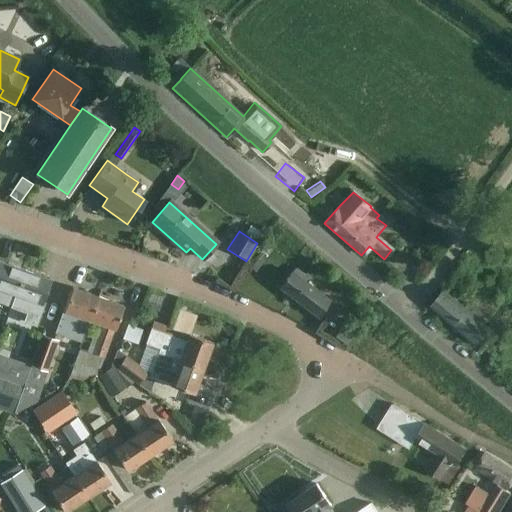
[(0,303),(10,308),(15,295),(23,270),(0,261),(0,303)]
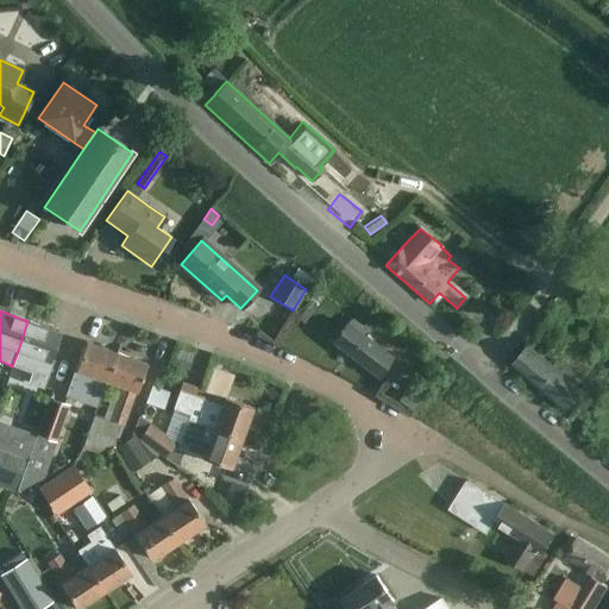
[(27,321),(18,351),(38,358),(29,383),(42,388),(52,360),(49,359),(60,332),(27,321)]
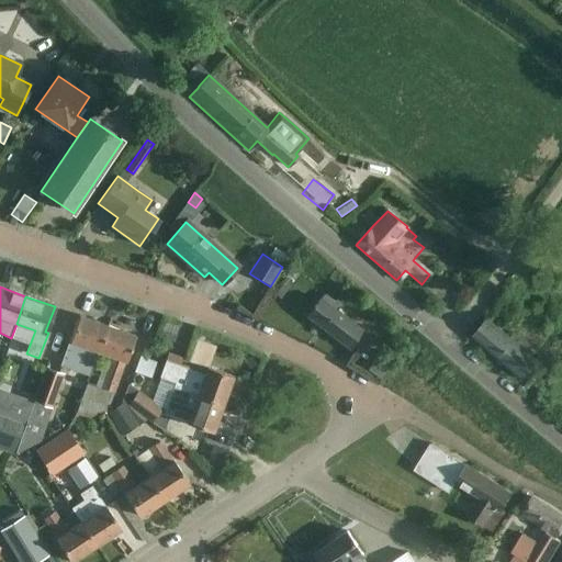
[(360,329),(352,323),(348,319),(321,299),(307,316),(347,347),(360,329)]
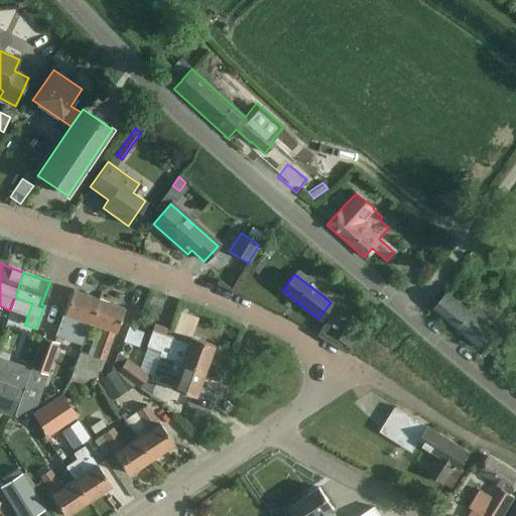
[(72,289),(66,308),(56,335),(69,340),(77,317),(90,323),(98,299),(72,289)]
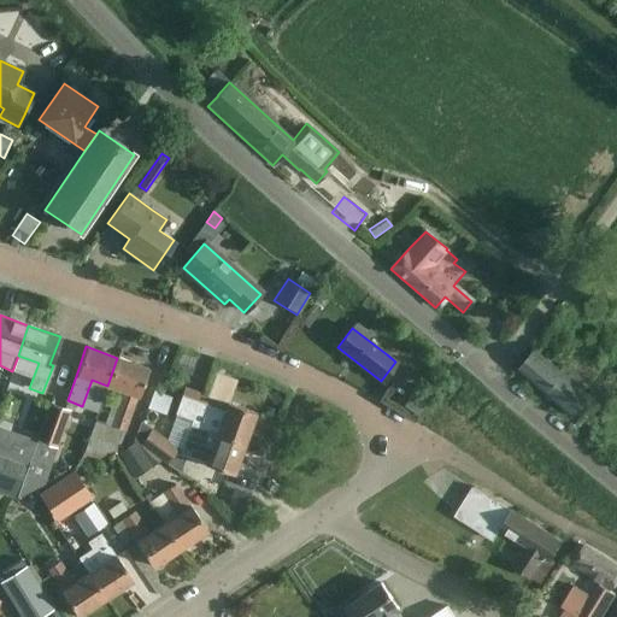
[(588,395),(583,392),(599,374),(575,353),(559,371),(535,350),(518,370),(571,415),(588,395)]
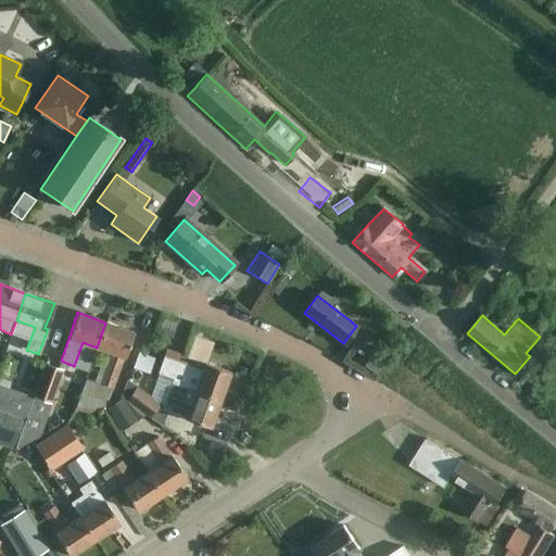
[(104,411),(108,402),(123,357),(124,357),(134,332),(105,323),(97,348),(111,353),(110,357),(103,355),(93,381),(86,379),(75,409),(89,415),(102,407),(104,411)]
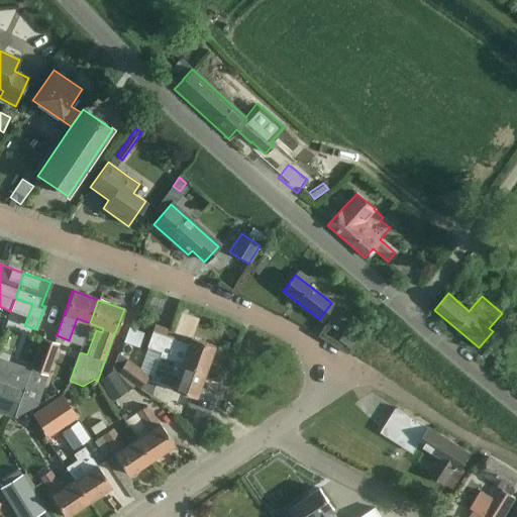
[(182,306),(180,312),(187,314),(189,308),(182,306)]
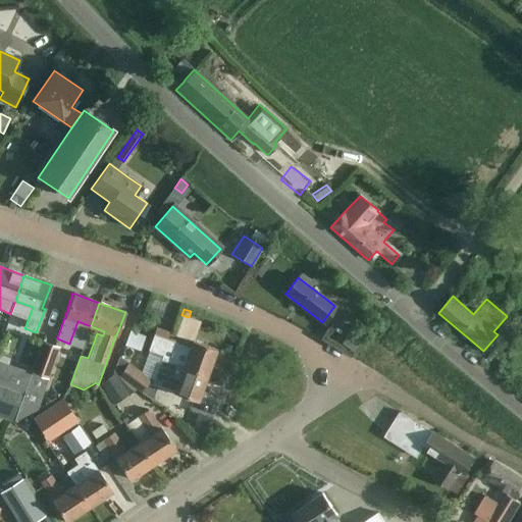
[(353,326),(342,344),(353,351),(365,333),(353,326)]
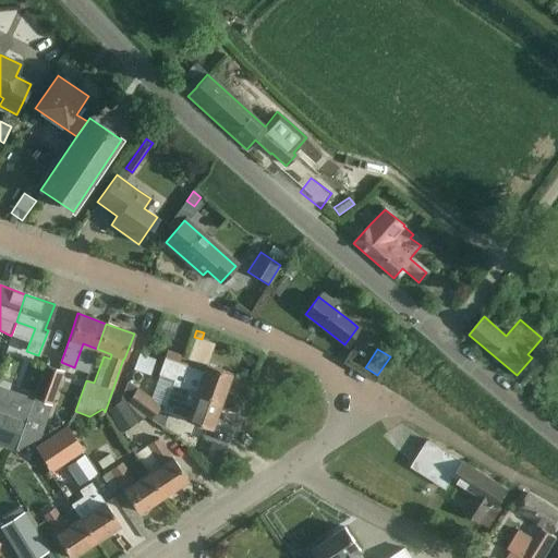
[(158,375),(173,380),(172,384),(220,401),(231,373),(205,364),(205,365),(167,351),(159,372),(158,375)]
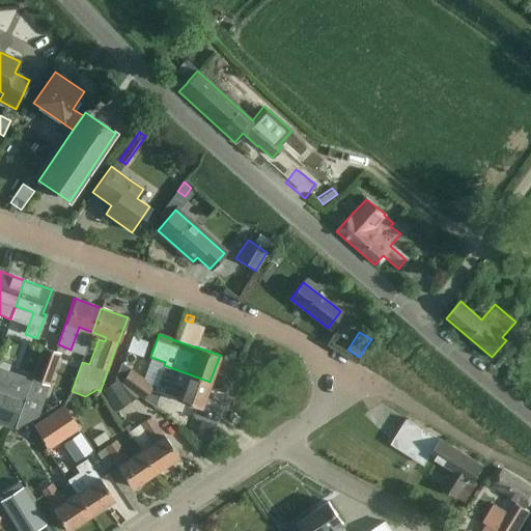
[(132,339),(128,351),(141,356),(145,344),(139,341),(134,339),(132,339)]
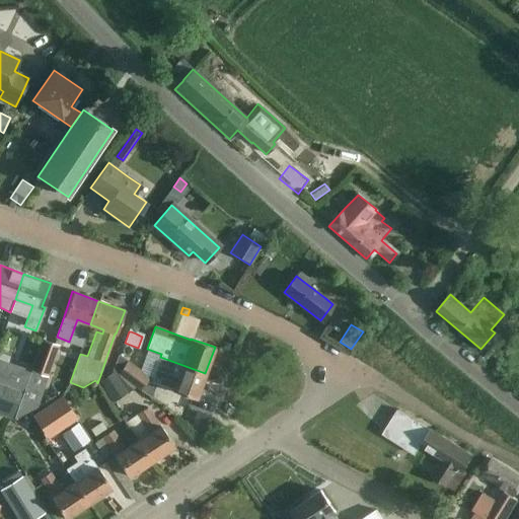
[(26,335),(21,349),(34,353),(40,340),(26,335)]
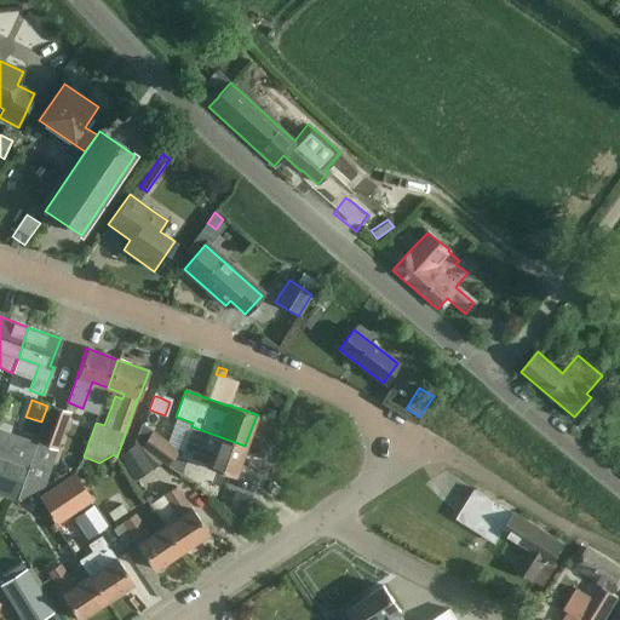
[(51,402),(33,454),(52,460),(70,409),(51,402)]
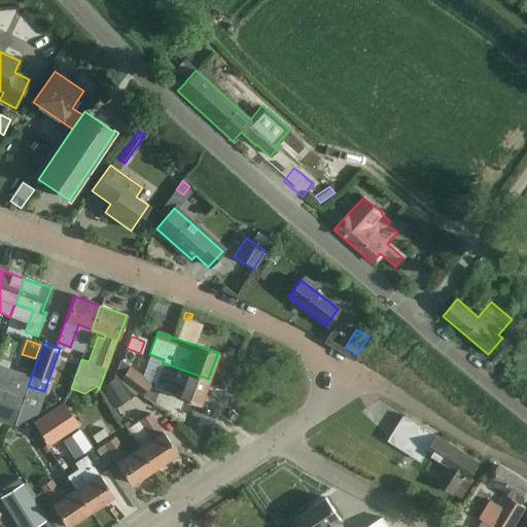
[(4,350),(0,360),(12,364),(16,354),(4,350)]
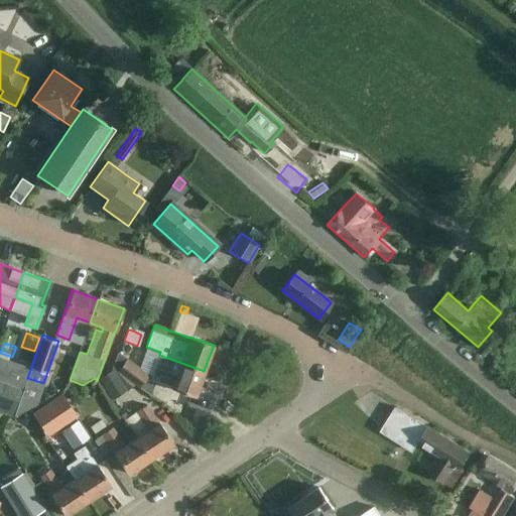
[(118,354),(113,369),(135,385),(135,384),(138,387),(147,375),(118,354)]
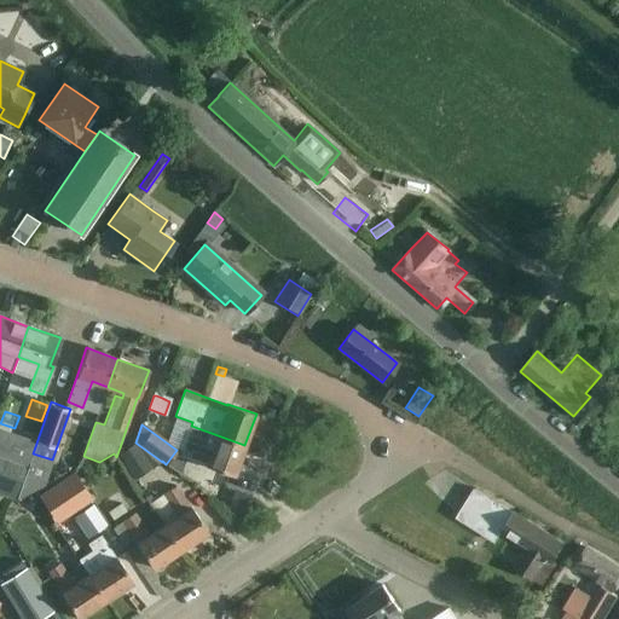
[(180,456),(210,468),(233,475),(244,445),(191,426),(180,456)]
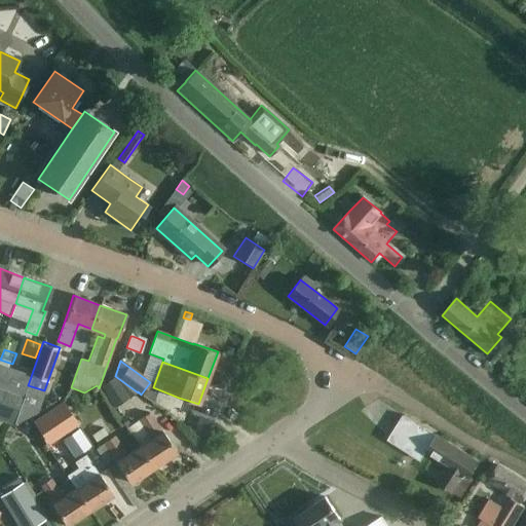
[(101,388),(114,408),(138,392),(115,376),(115,377),(105,383),(103,380),(102,380),(99,388),(101,388)]
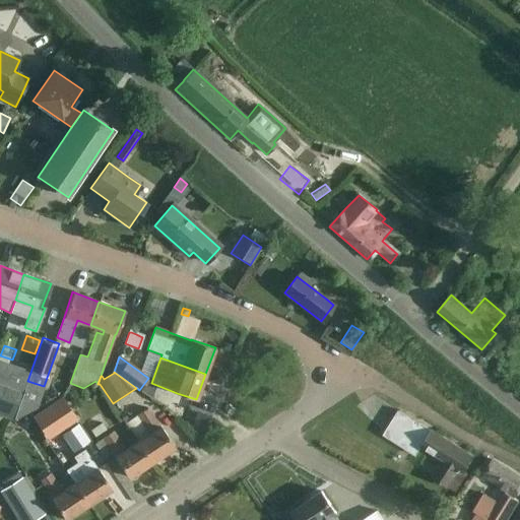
[(58,375),(54,386),(62,389),(66,378),(58,375)]
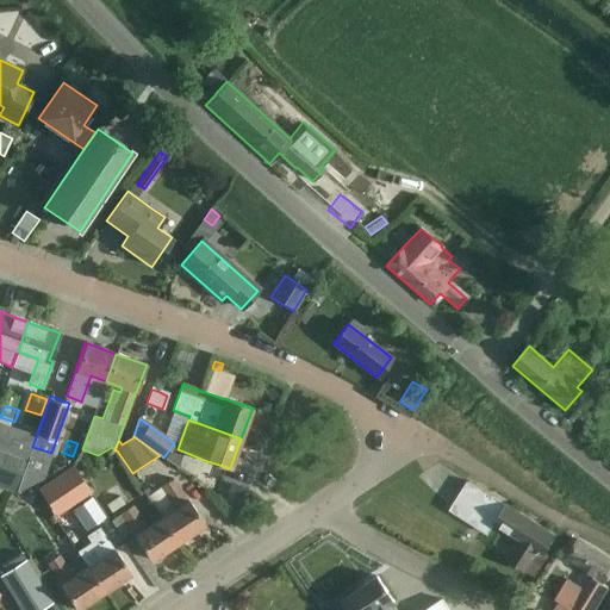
[(0,487),(12,492),(22,468),(0,460),(0,487)]
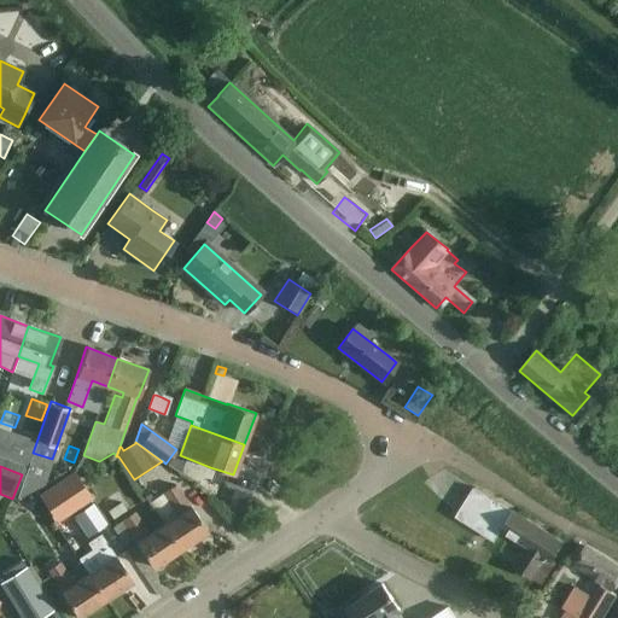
[(75,472),(40,495),(47,506),(62,495),(71,509),(91,496),(75,472)]
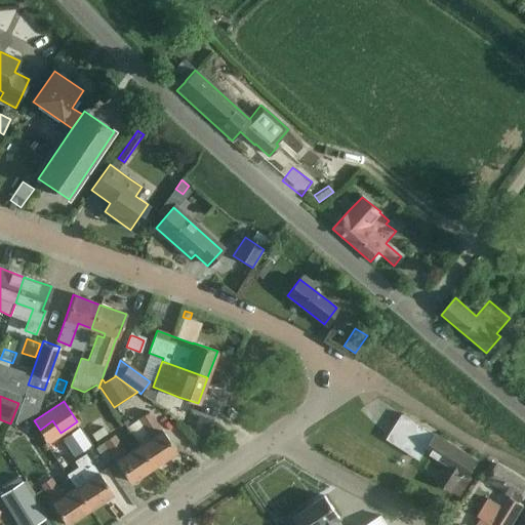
[(149,413),(138,419),(130,425),(123,414),(119,417),(139,445),(138,446),(153,467),(175,451),(162,431),(161,431),(149,413)]
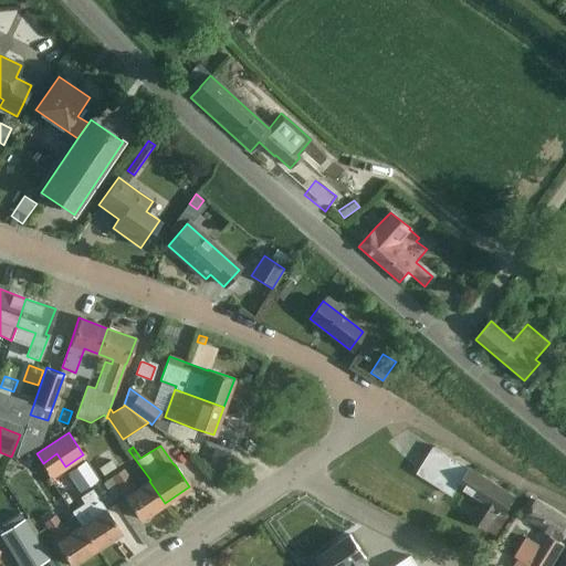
[(447,478),(483,500),(471,519),(495,535),(509,515),(504,513),(515,496),(470,468),(469,469),(433,446),(417,473),(440,489),(447,478)]
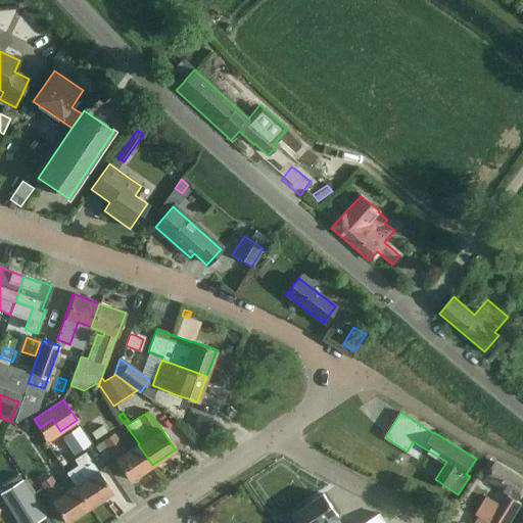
[(106,432),(101,425),(91,433),(95,439),(106,432)]
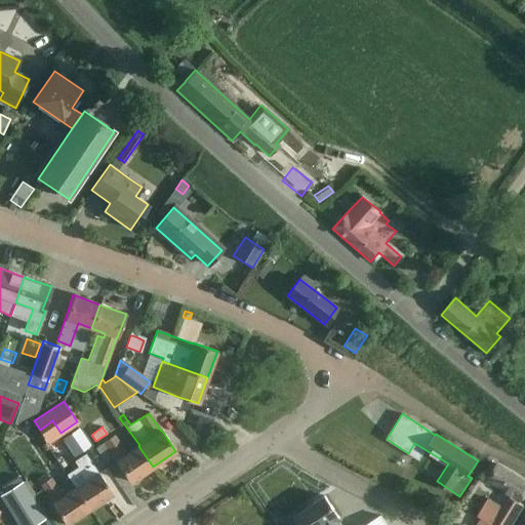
[(89,445),(79,430),(64,440),(74,455),(89,445)]
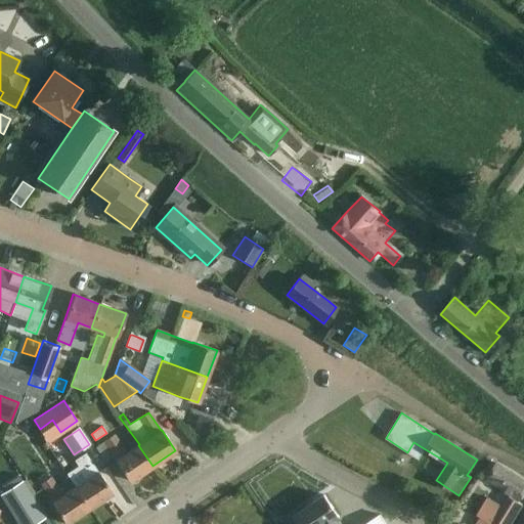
[(153,466),(138,445),(126,453),(114,435),(104,441),(117,460),(116,461),(129,481),(153,466)]
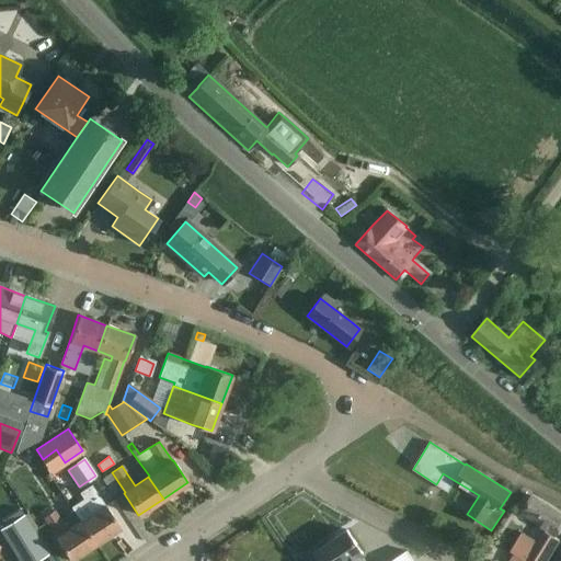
[(84,499),(71,507),(80,522),(95,545),(121,528),(109,510),(105,505),(104,506),(98,496),(91,485),(80,493),(84,499)]
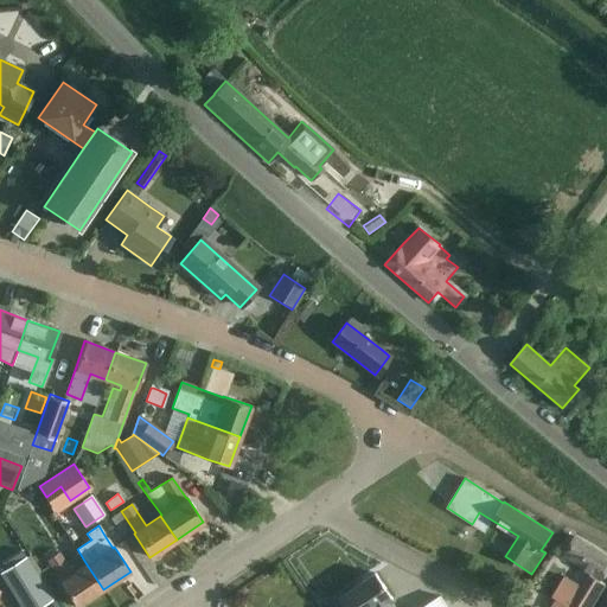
[(592,606),(606,586),(601,582),(606,572),(606,557),(574,536),(563,555),(593,574),(582,587),(564,576),(553,596),(568,606),(592,606)]
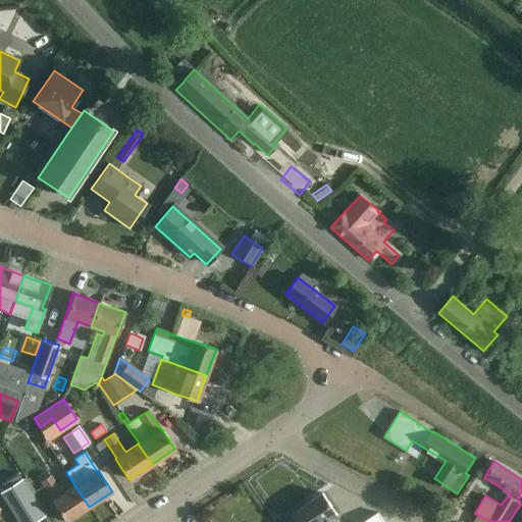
[(59,487),(68,481),(59,465),(50,471),(59,487)]
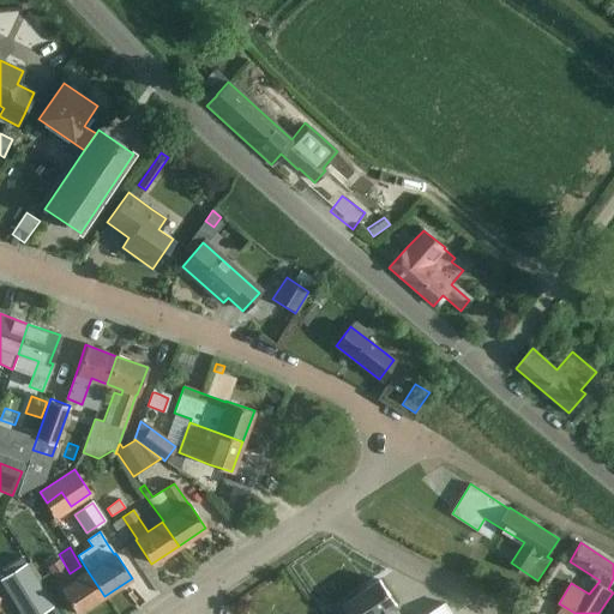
[(59,559),(48,566),(62,588),(61,589),(64,594),(77,613),(104,596),(88,571),(73,581),(59,559)]
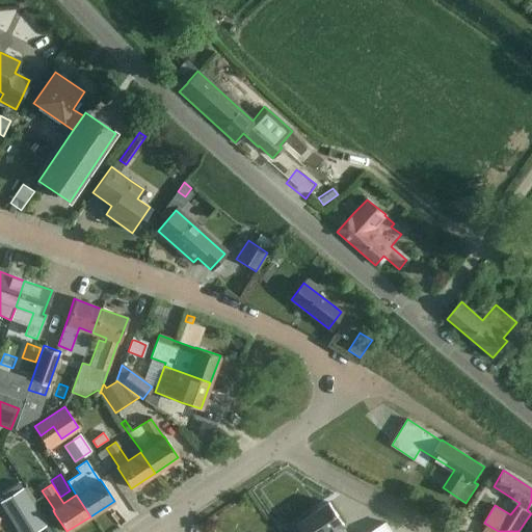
[(23,489),(6,500),(1,504),(19,531),(33,531),(46,524),(23,489)]
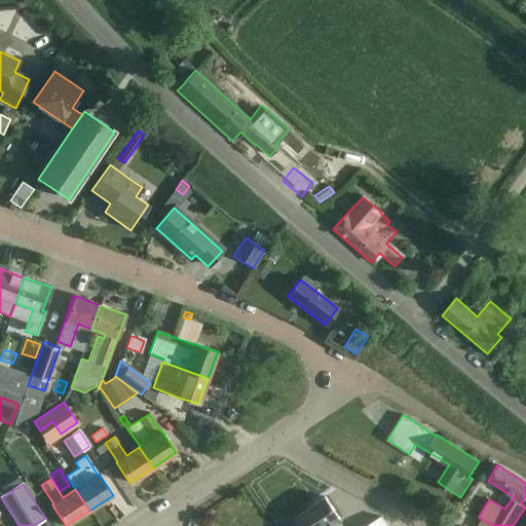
[(342,525),(338,520),(340,519),(326,497),(296,516),(302,524),(299,525),(342,525)]
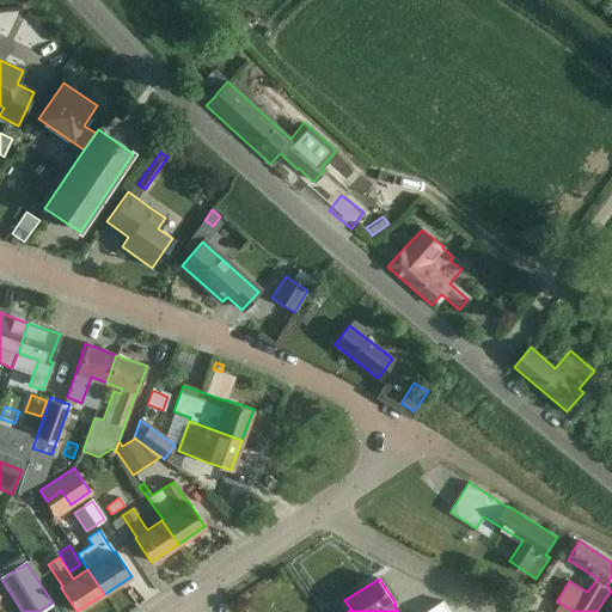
[(532,594),(525,606),(534,611),(542,600),(532,594)]
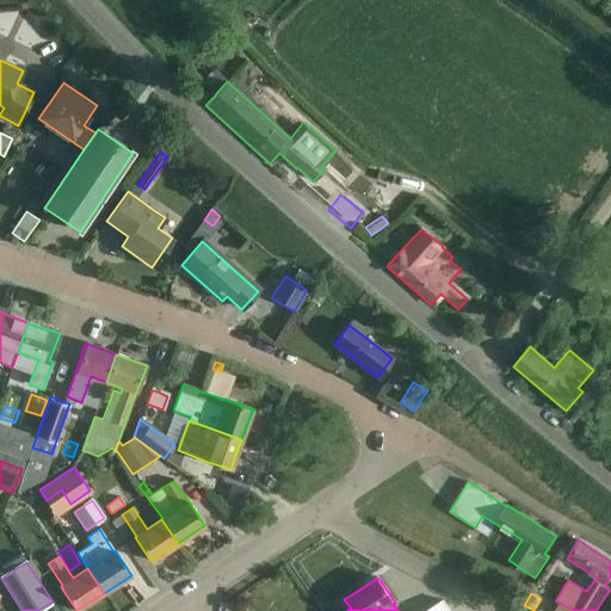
[(450,610),(443,600),(426,610),(450,610)]
